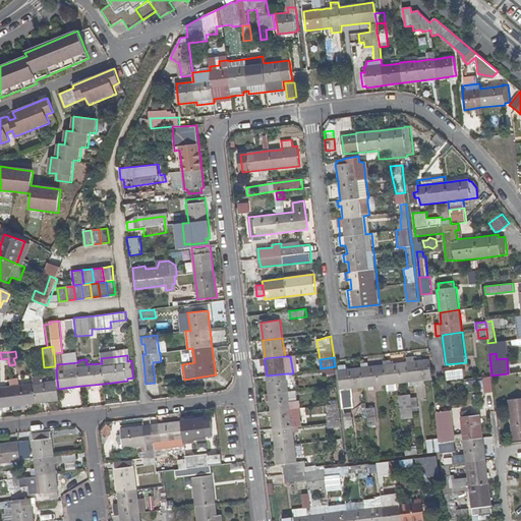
[(384,360),(385,363),(387,385),(392,384),(393,388),(398,387),(397,383),(409,382),(407,361),(392,362),(391,359),(384,360)]
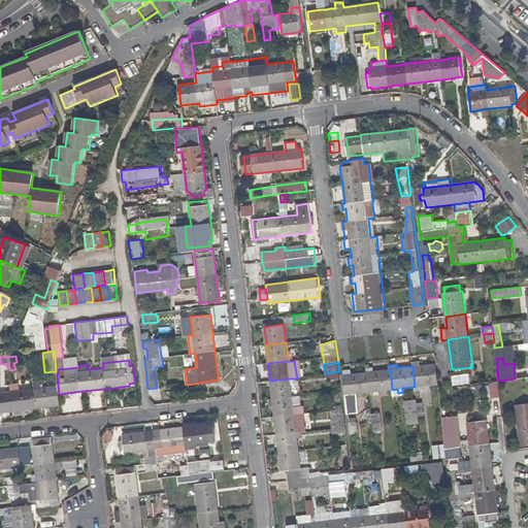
[(435,364),(413,366),(415,387),(416,391),(426,390),(426,385),(438,384),(435,364)]
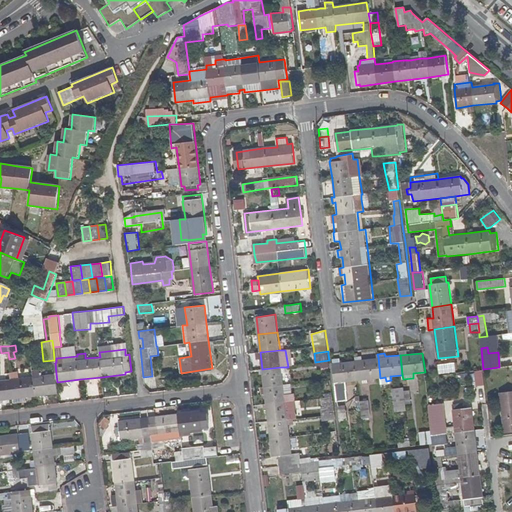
[(356,360),(355,361),(358,381),(363,380),(363,384),(368,383),(368,380),(380,378),(378,357),(362,359),(362,356),(356,356),(356,360)]
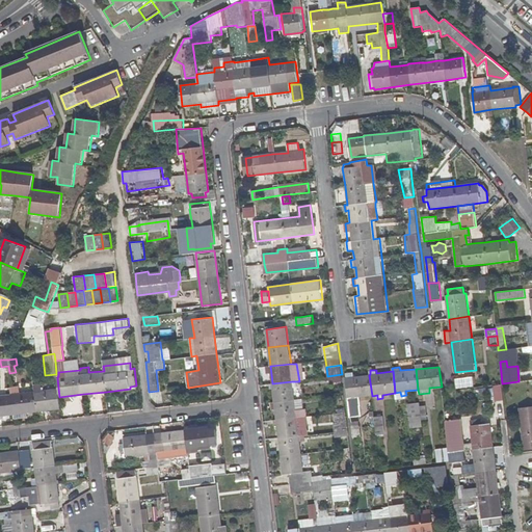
[(369,375),(346,377),(350,417),(362,416),(361,406),(362,406),(360,397),(372,396),(369,375)]
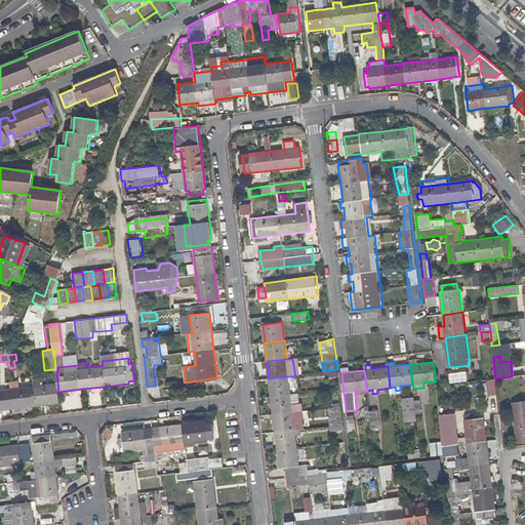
[(468,371),(449,373),(450,382),(469,380),(468,371)]
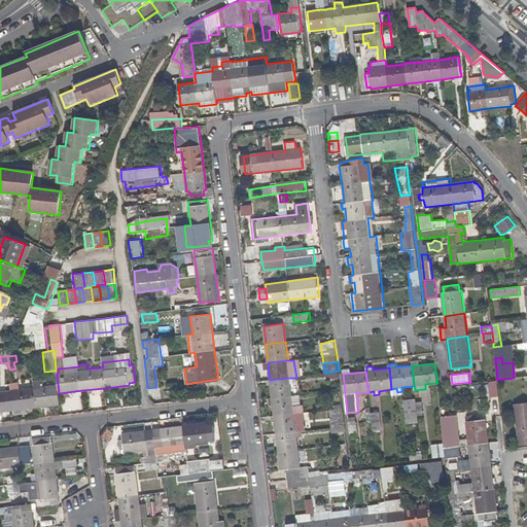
[(289,378),(270,380),(273,398),(291,396),(289,378)]
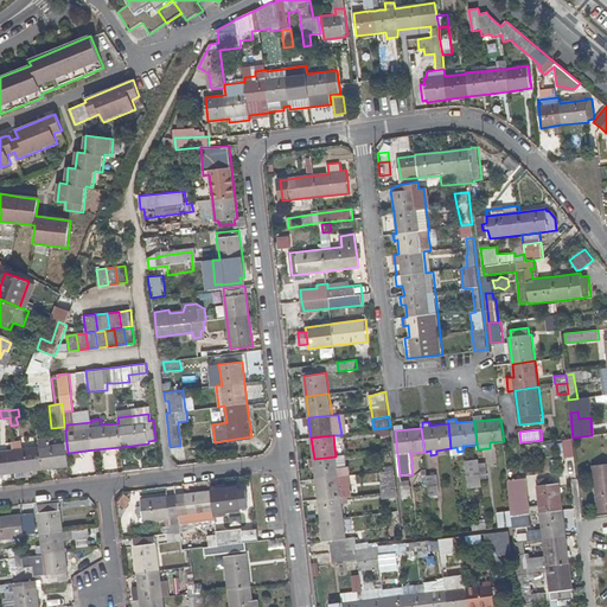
[(23,439),(12,441),(13,449),(24,448),(23,439)]
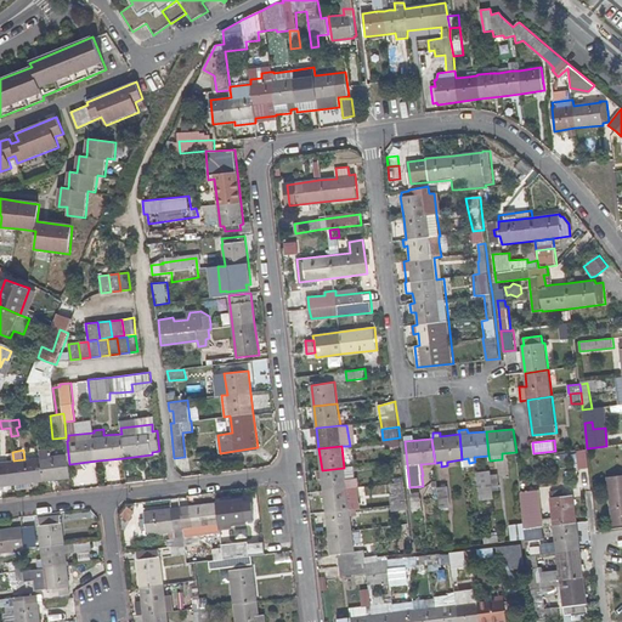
[(588,468),(586,451),(575,452),(578,470),(588,468)]
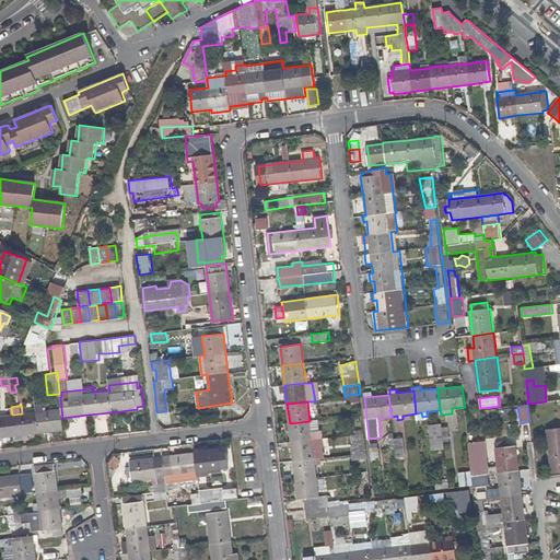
[(0,438),(15,436),(28,434),(39,433),(65,430),(62,418),(61,408),(45,410),(36,411),(22,413),(12,415),(0,416),(0,438)]
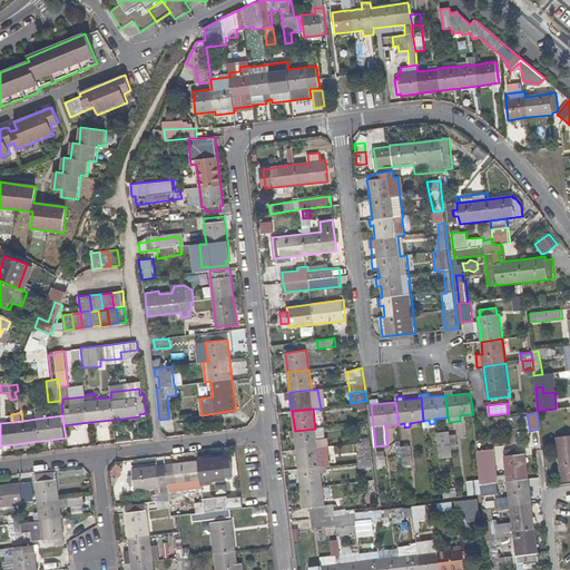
[(315,429),(295,431),(297,450),(318,448),(315,429)]
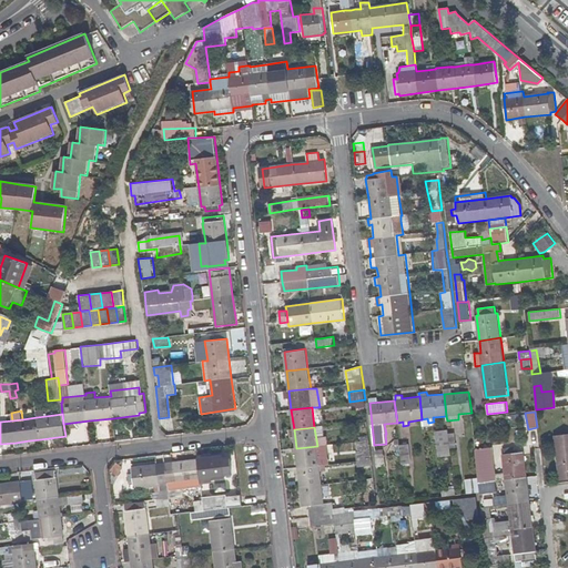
[(448,429),(435,432),(437,450),(450,448),(448,429)]
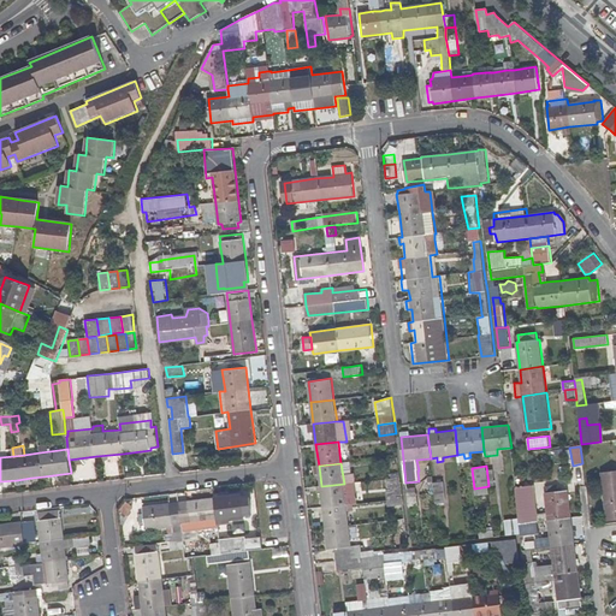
[(615,469),(602,472),(608,521),(615,519),(615,469)]
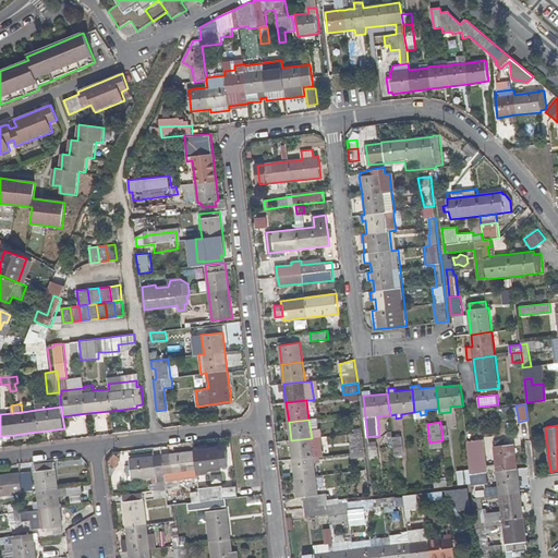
[(529,426),(521,426),(522,441),(524,441),(531,440),(529,426)]
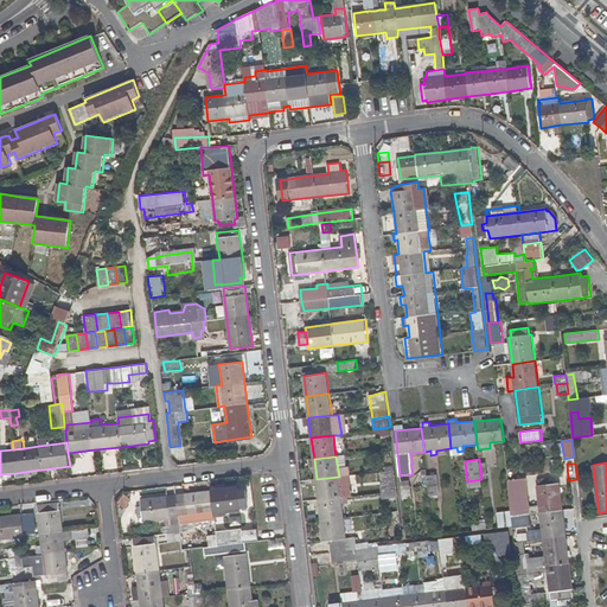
[(395,471),(381,472),(382,484),(381,484),(382,491),(397,489),(395,471)]
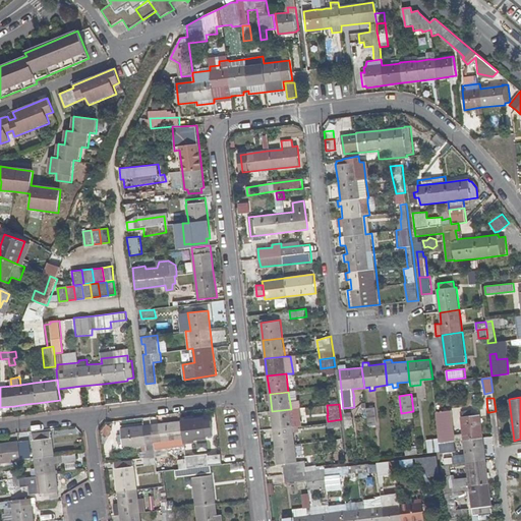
[(325,417),(325,407),(306,408),(306,417),(325,417)]
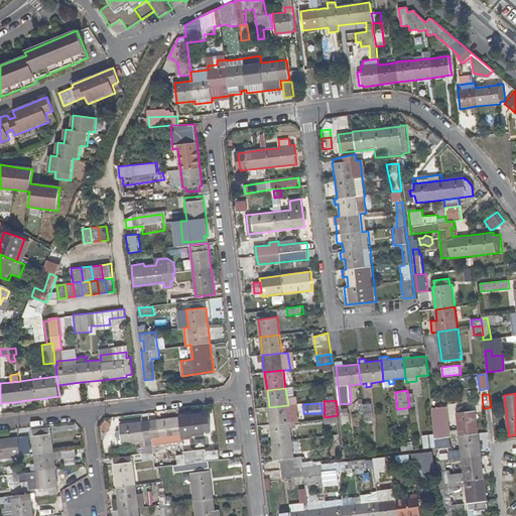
[(372,403),(363,404),(366,421),(374,420),(372,403)]
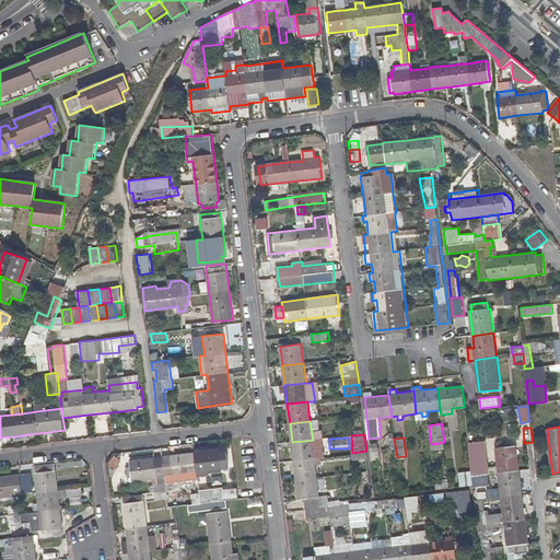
[(313,440),(292,442),(294,461),(315,458),(313,440)]
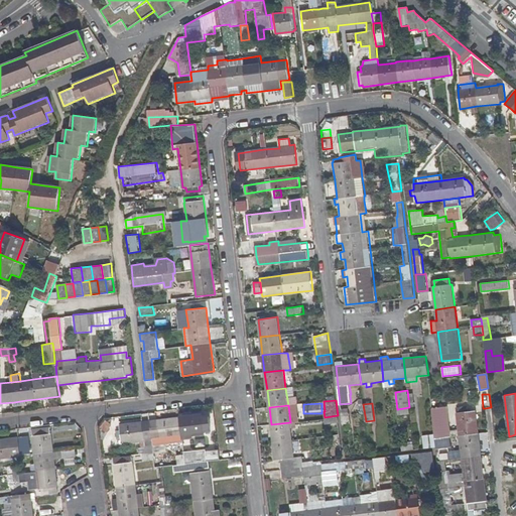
[(476,410),(457,412),(458,429),(448,431),(448,427),(437,428),(437,417),(432,417),(434,433),(435,438),(449,436),(459,435),(479,433),(476,410)]
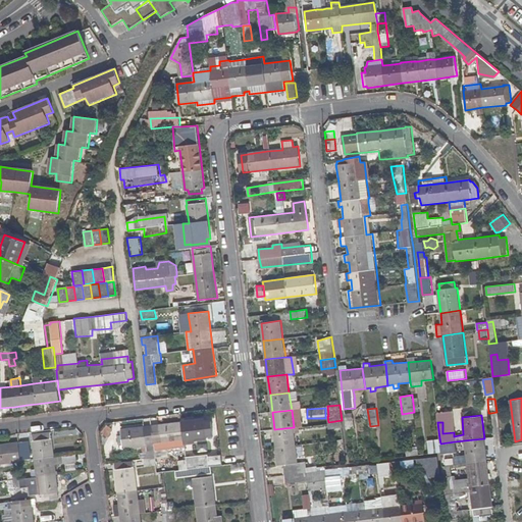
[(153,425),(121,429),(122,434),(117,435),(118,442),(122,442),(123,449),(147,446),(147,450),(147,451),(155,451),(156,450),(163,450),(162,444),(186,440),(207,438),(207,436),(213,435),(211,421),(205,422),(205,419),(183,422),(153,425)]
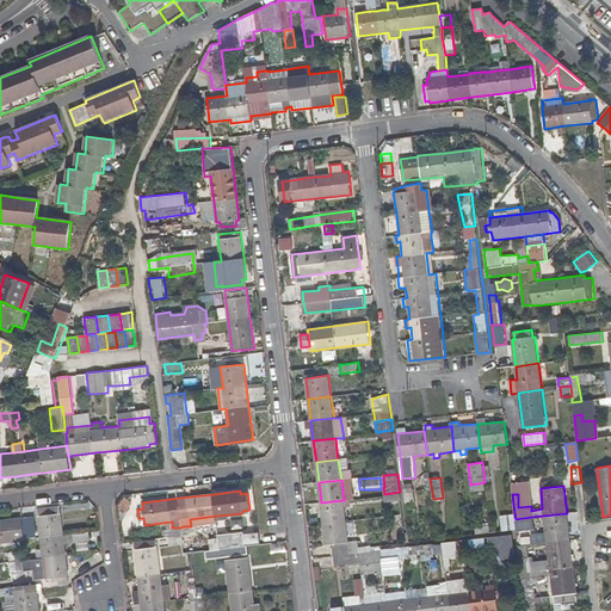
[(384,494),(384,495),(386,503),(401,500),(400,492),(384,494)]
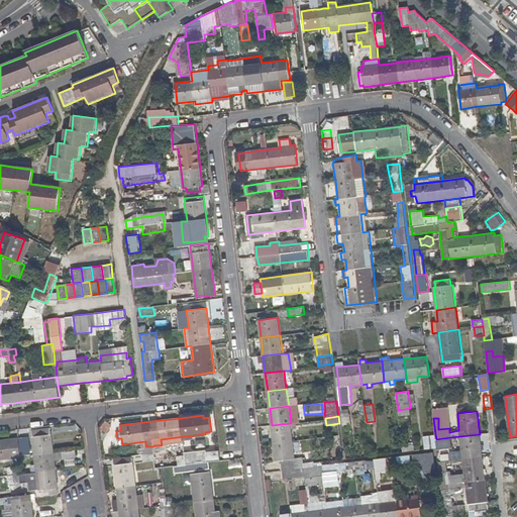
[(291,423),(272,425),(274,442),(293,440),(291,423)]
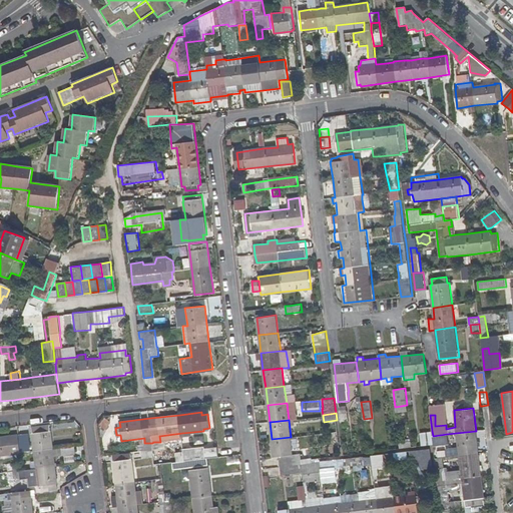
[(32,433),(34,450),(36,461),(37,469),(33,469),(29,470),(31,484),(39,484),(39,485),(50,487),(51,489),(58,489),(57,484),(58,484),(55,466),(53,448),(50,425),(32,427),(34,433),(32,433)]
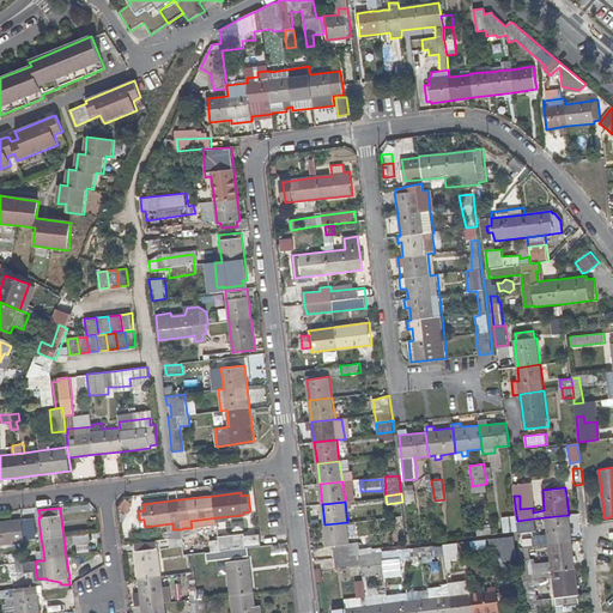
[(516,515),(503,517),(504,533),(514,532),(519,532),(517,521),(516,515)]
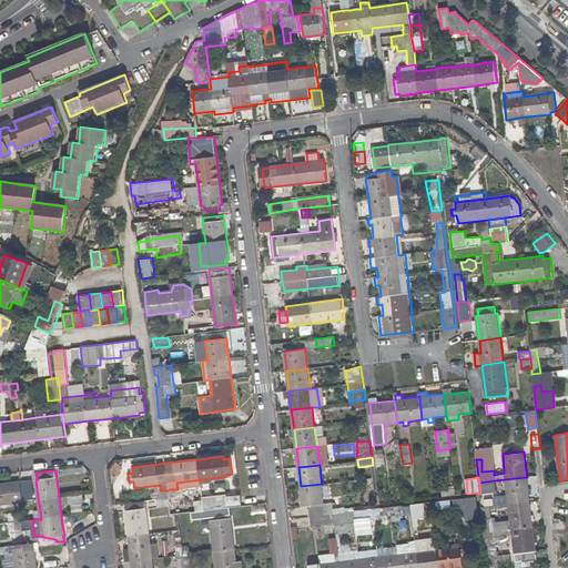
[(527,477),(505,479),(507,498),(504,498),(501,501),(503,505),(508,504),(530,501),(527,477)]
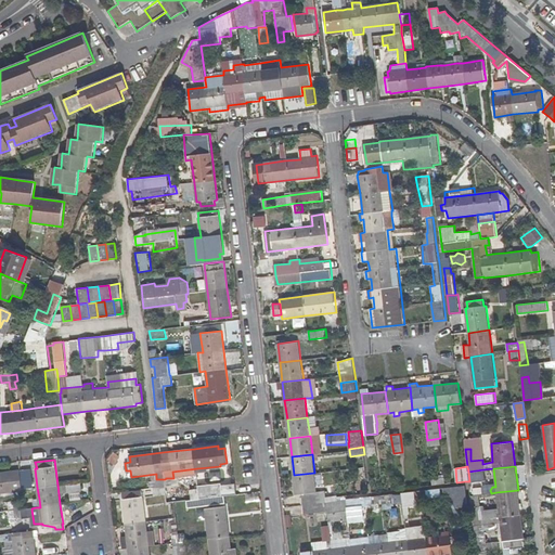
[(21,469),(0,472),(0,492),(23,490),(23,489),(21,469)]
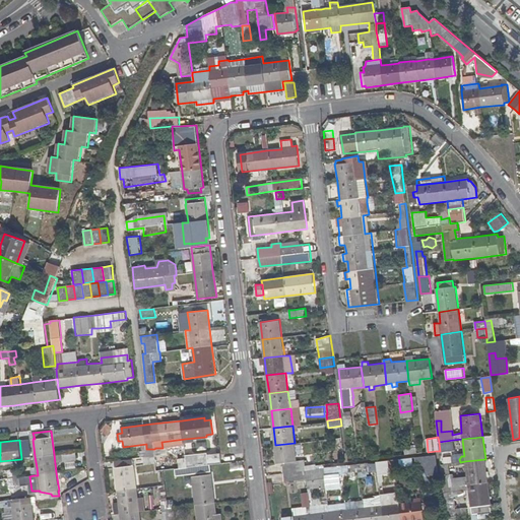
[(28,440),(20,441),(22,457),(30,456),(28,440)]
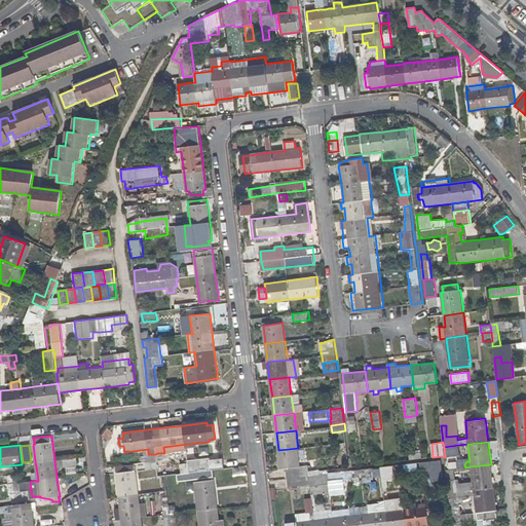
[(458,445),(444,447),(445,456),(460,454),(458,445)]
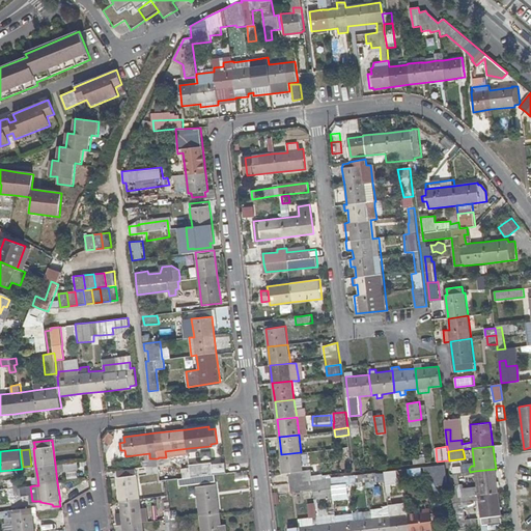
[(301,452),(281,454),(284,474),(289,473),(290,483),(304,481),(301,452)]
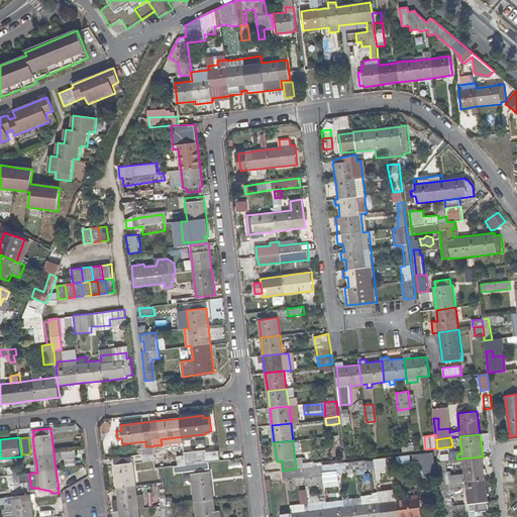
[(141,446),(142,453),(143,461),(156,460),(156,457),(162,457),(161,447),(154,447),(153,447),(153,446),(145,446),(145,445),(141,446)]
